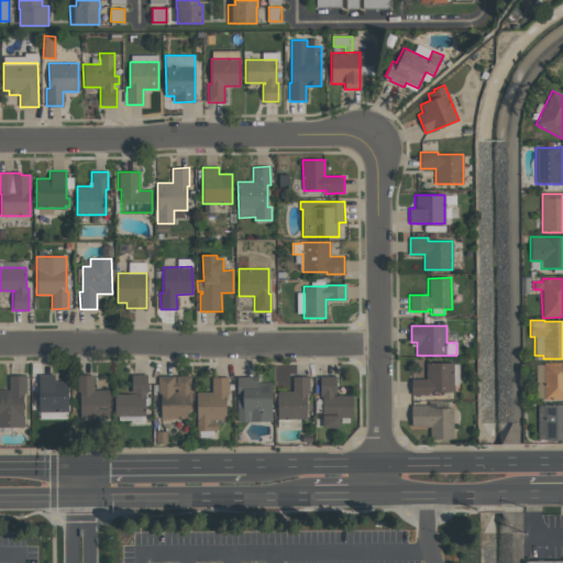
[(562,399),(544,399),(543,362),(562,362),(562,399)]
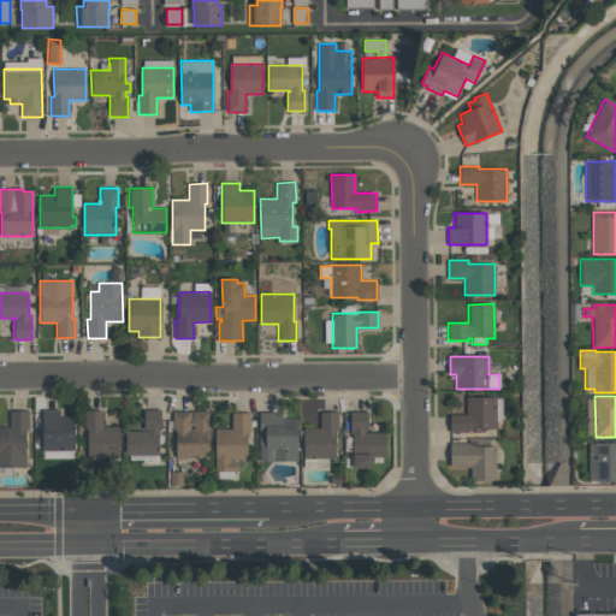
[(496,397),(496,428),(468,428),(468,432),(450,432),(450,414),(467,414),(466,397),(496,397)]
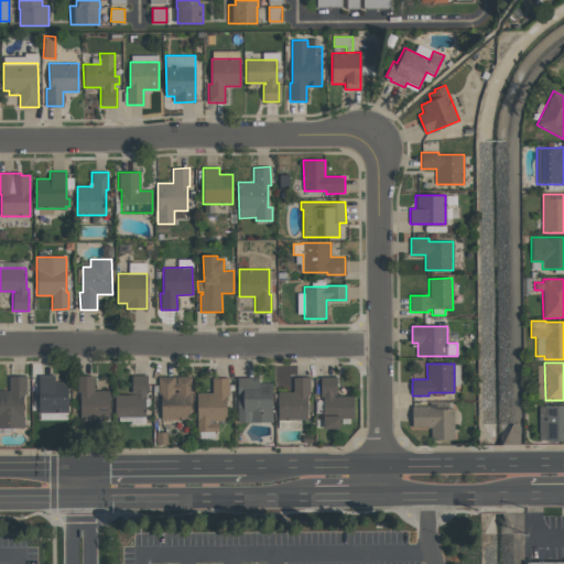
[(57,383),(68,383),(68,412),(38,412),(38,376),(57,376),(57,383)]
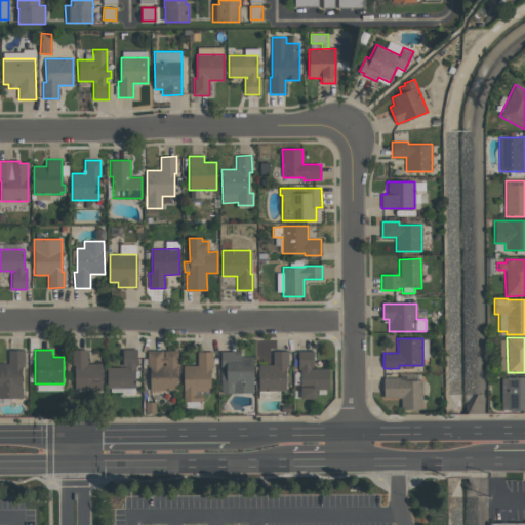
[(101,388),(74,388),(74,366),(72,366),(72,350),(86,350),(86,365),(101,365),(101,388)]
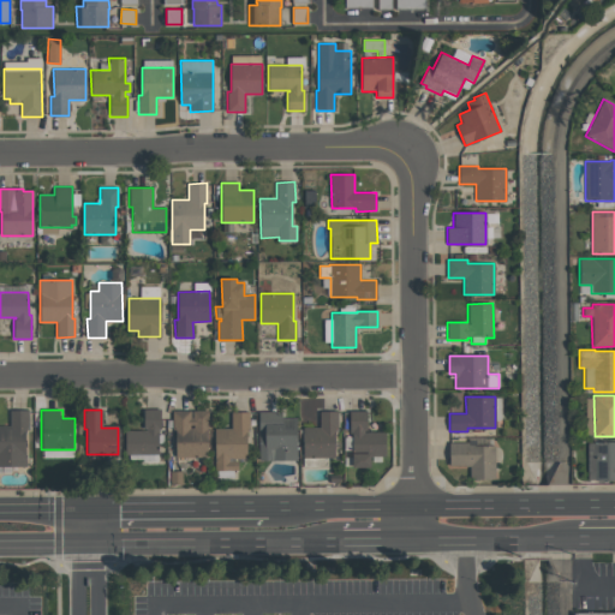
[(160,410),(160,430),(157,430),(157,454),(125,455),(125,430),(143,430),(143,410),(160,410)]
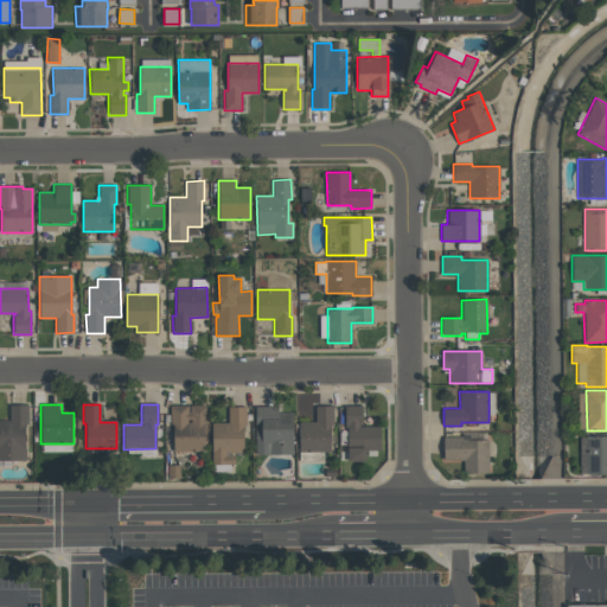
[(0,421),(10,421),(10,406),(27,406),(27,425),(24,425),(25,460),(0,460),(0,421)]
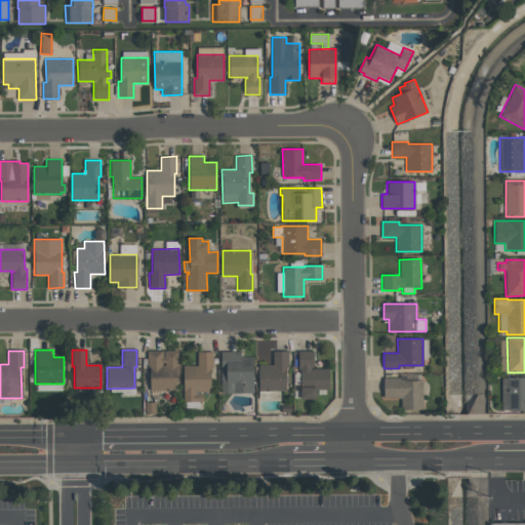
[(149,391),(149,367),(147,367),(146,351),(177,351),(177,367),(175,367),(176,391),(149,391)]
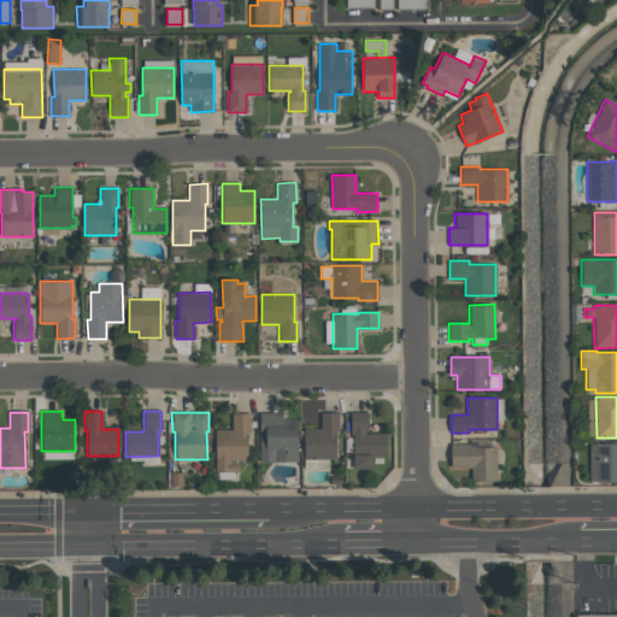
[(386,434),(386,458),(371,458),(371,470),(352,470),(352,435),(350,435),(350,412),(366,412),(366,433),(364,433),(364,434),(386,434)]
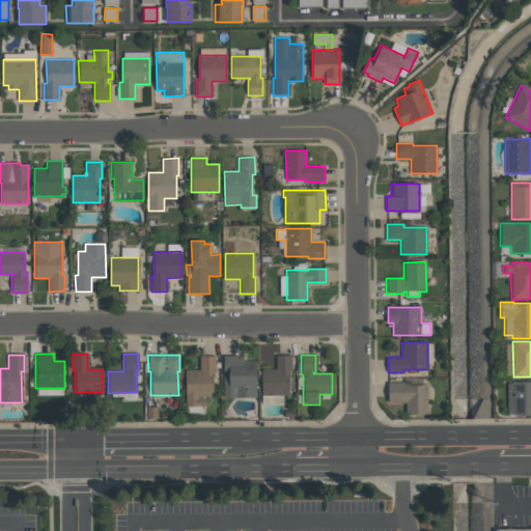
[(185,370),(199,370),(199,357),(215,356),(215,371),(212,371),(213,396),(200,396),(200,398),(204,398),(204,406),(186,406),(185,370)]
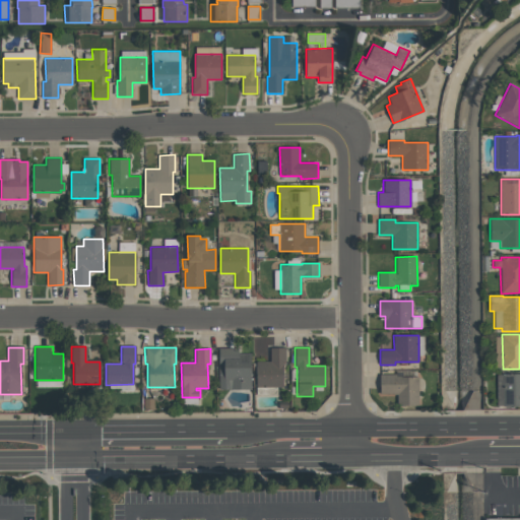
[(223,389),(223,366),(218,366),(218,348),(238,348),(238,354),(250,354),(250,382),(249,382),(249,389),(223,389)]
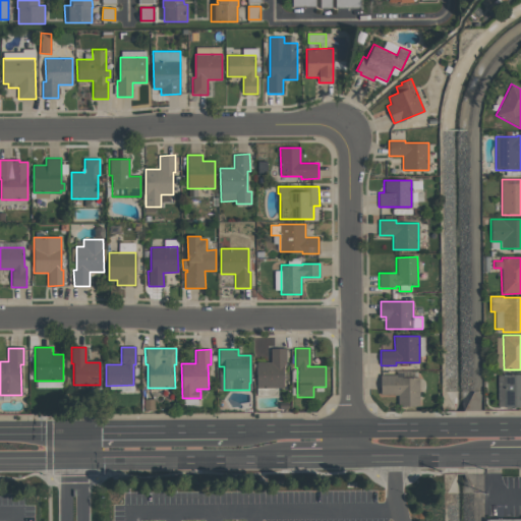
[(283,389),(256,389),(256,363),(270,363),(270,349),(285,349),(285,364),(283,364),(283,389)]
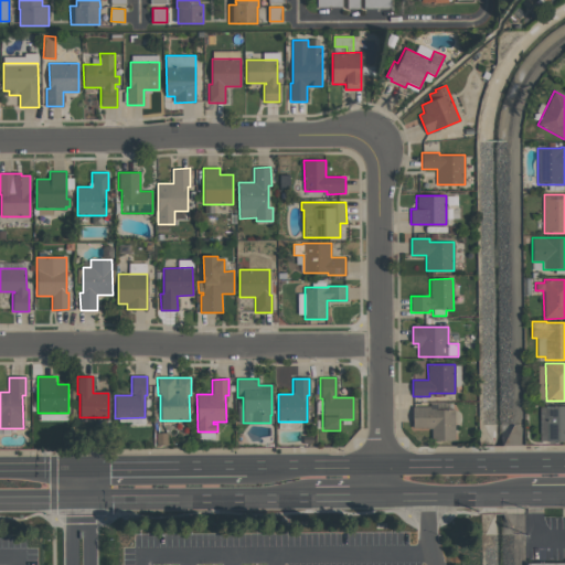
[(539,406),(564,405),(564,441),(540,441),(539,406)]
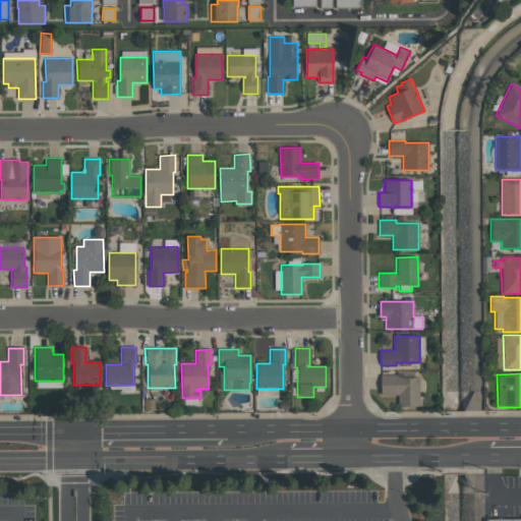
[(419,406),(398,406),(398,395),(394,395),(394,394),(381,394),(381,375),(396,375),(396,377),(419,378),(419,406)]
